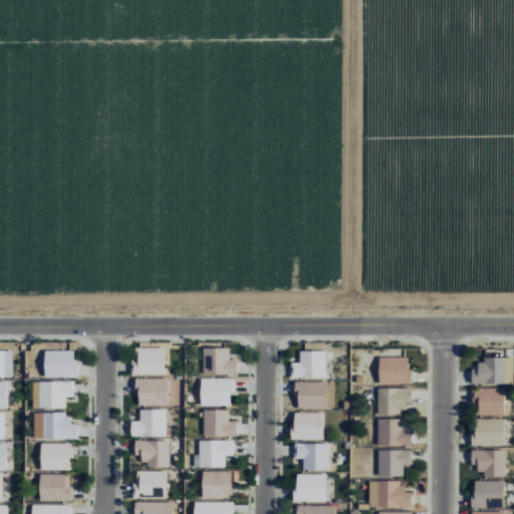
[(203,374),(238,373),(237,358),(229,359),(229,347),(203,347),(203,374)]
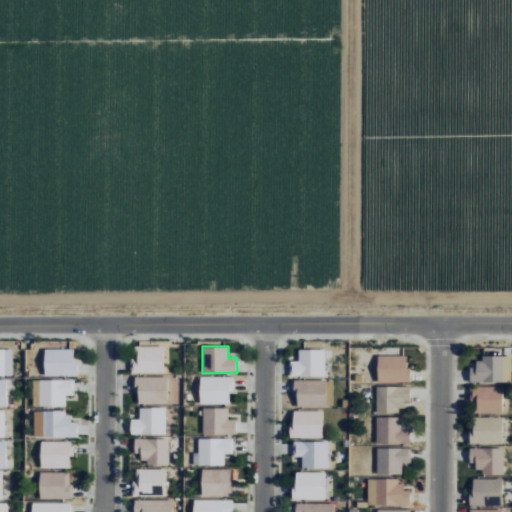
[(131,373),(163,372),(163,347),(131,348),(131,373)]
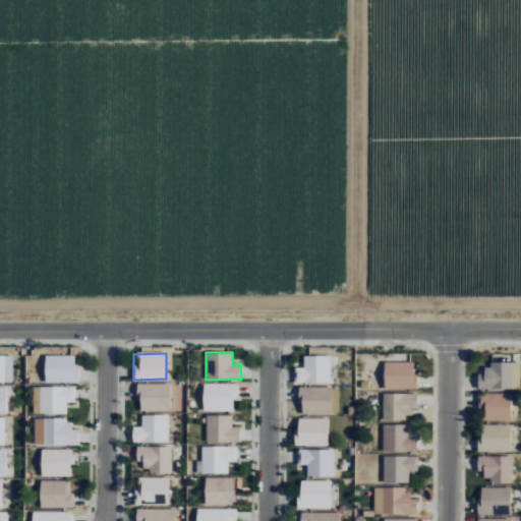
[(77,383),(76,355),(45,356),(45,383),(77,383)]
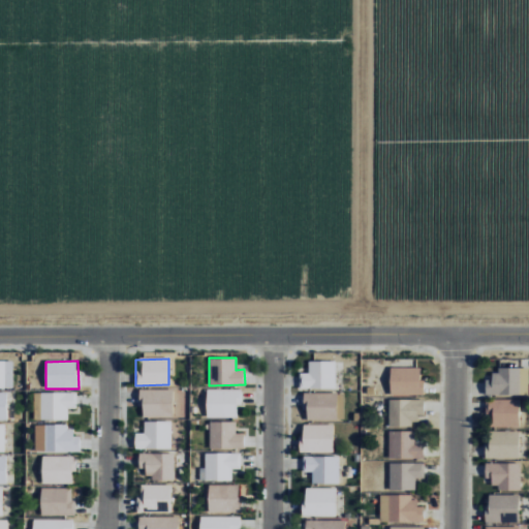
[(335,389),(336,361),(308,361),(308,373),(300,372),(299,387),(335,389)]
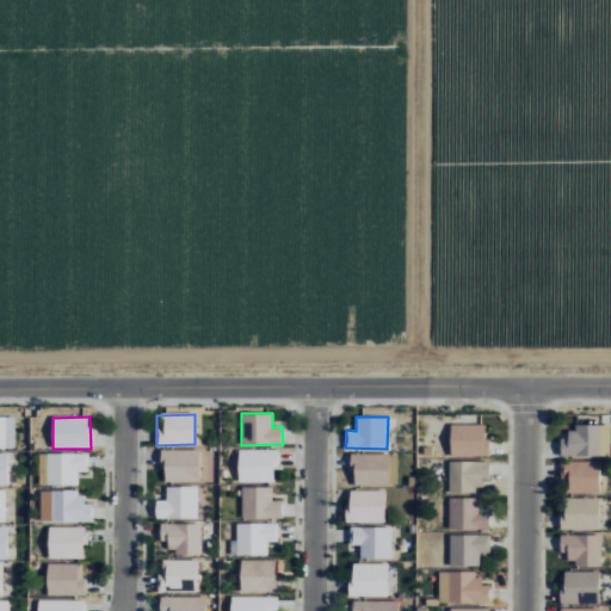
[(486,424),(450,424),(451,456),(489,455),(489,437),(486,437),(486,424)]
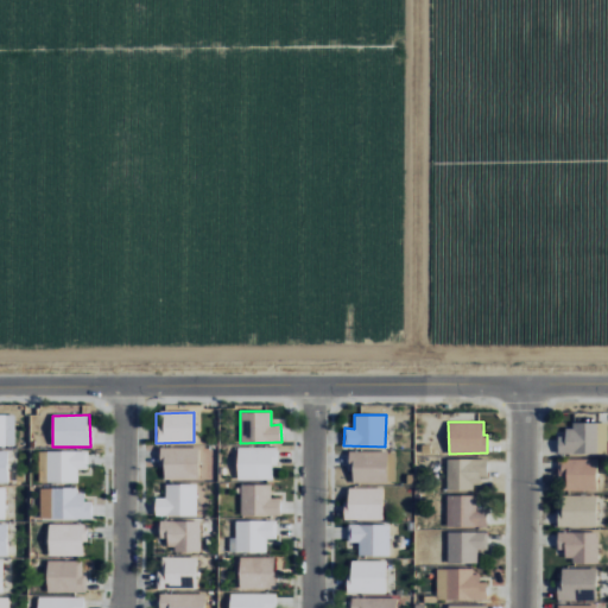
[(607,423),(565,422),(565,436),(558,436),(557,454),(607,454),(607,442),(607,423)]
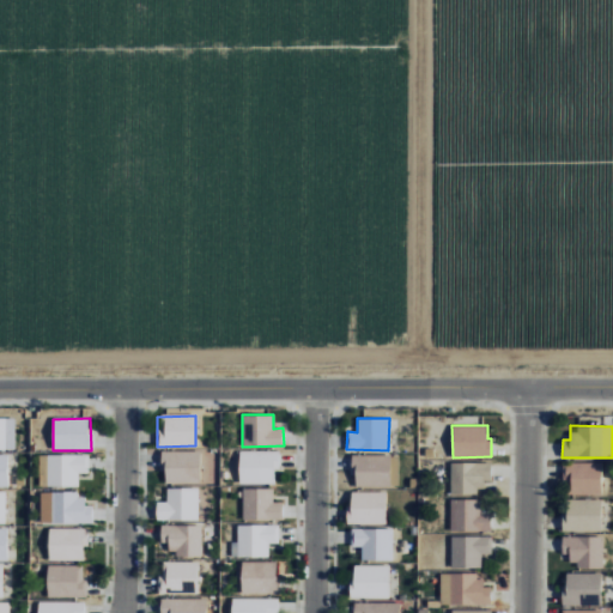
[(200,451),(164,450),(163,483),(200,484),(200,451)]
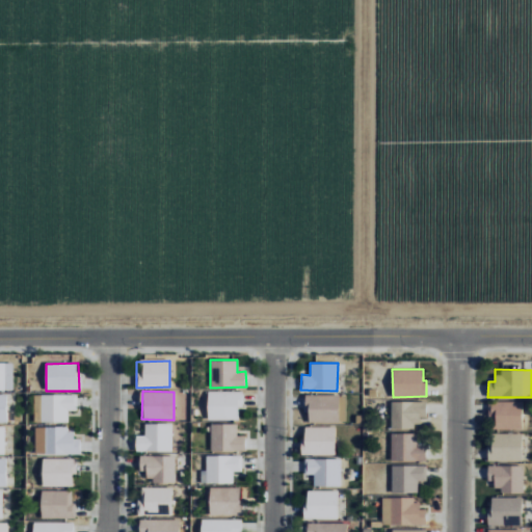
[(240,392),(208,392),(207,419),(240,420),(240,392)]
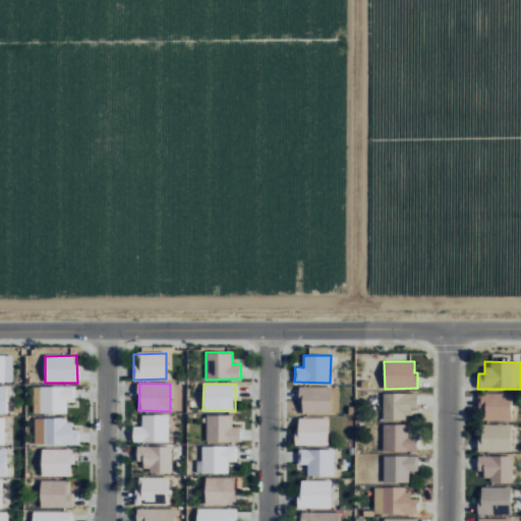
[(75,386),(41,387),(41,413),(67,413),(67,402),(75,402),(75,386)]
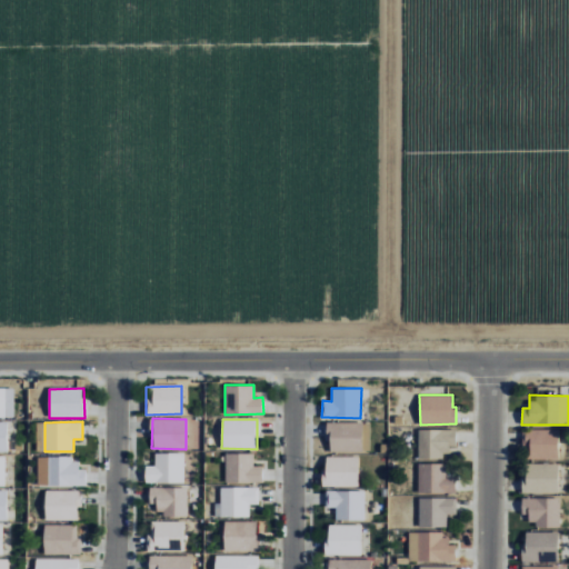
[(370,422),(326,421),(326,439),(330,439),(330,451),(370,452),(370,422)]
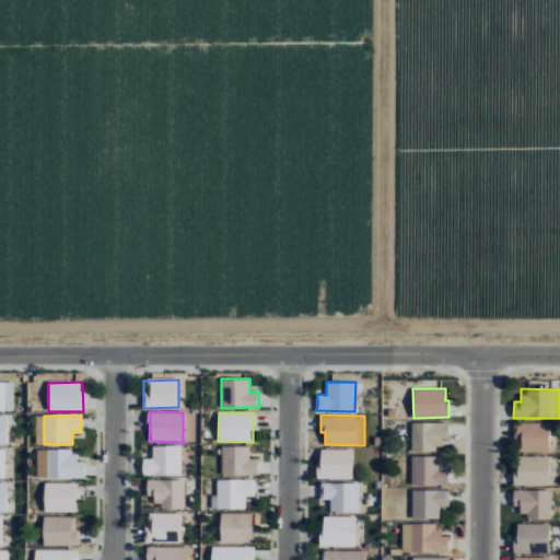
[(448,422),(411,422),(411,451),(442,451),(442,439),(450,439),(448,422)]
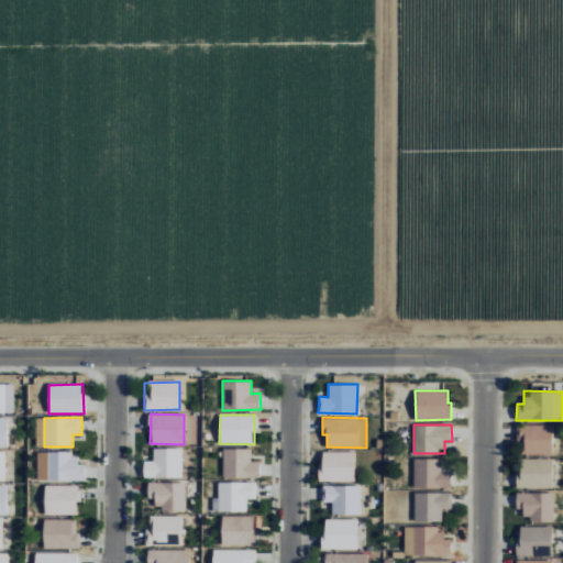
[(553,454),(553,424),(518,424),(518,454),(553,454)]
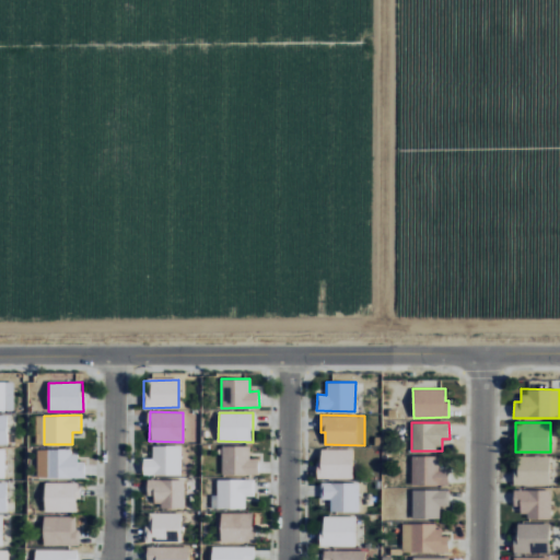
[(182,445),(152,445),(152,458),(143,458),(143,475),(181,475),(182,445)]
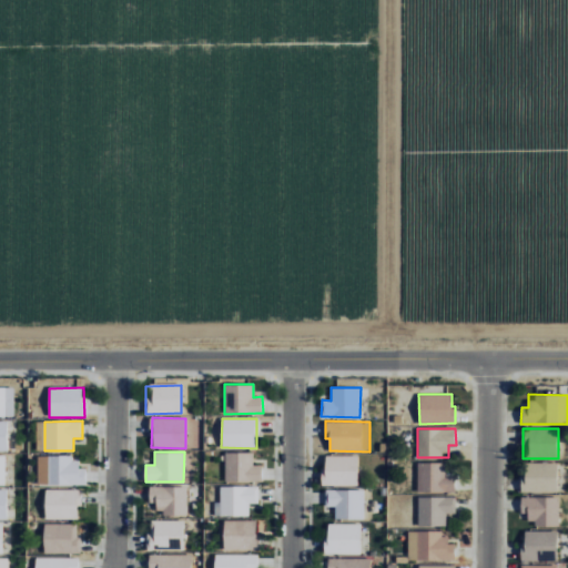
[(253,452),(224,453),(224,482),(262,482),(262,465),(253,465),(253,452)]
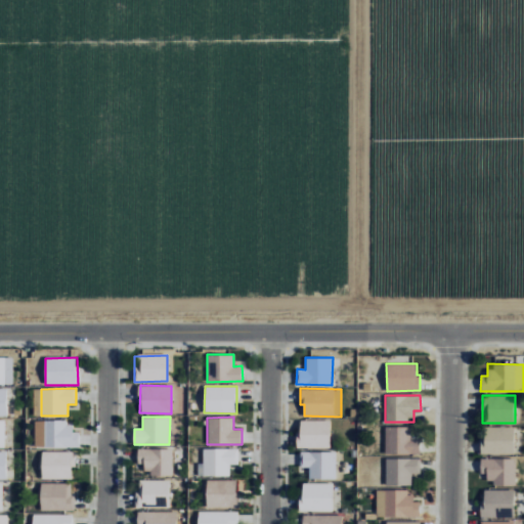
[(331,421),(300,420),(299,447),(330,448),(331,421)]
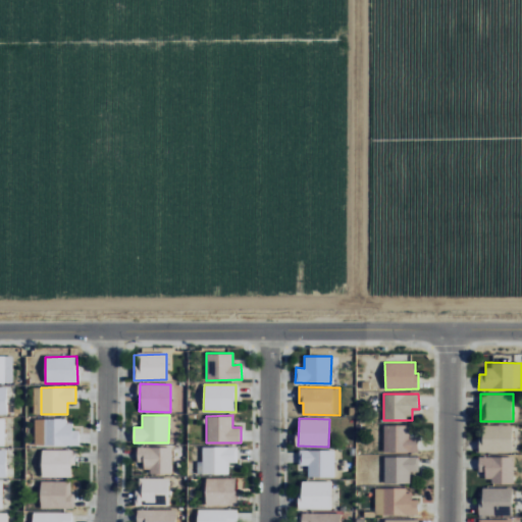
[(34,420),(35,446),(79,446),(79,430),(72,430),(72,419),(34,420)]
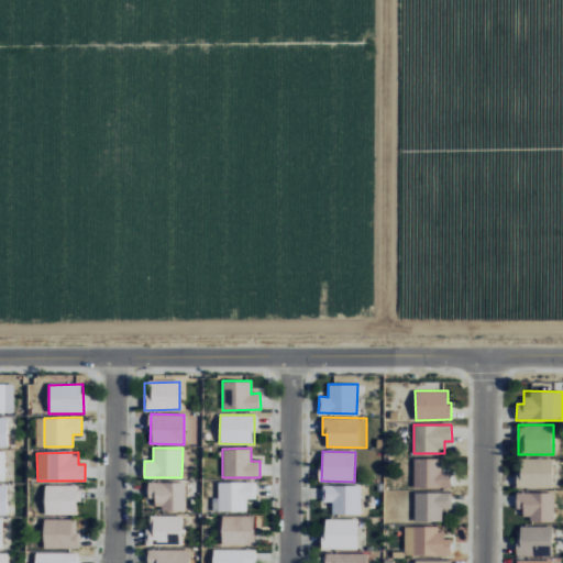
[(553,459),(518,457),(518,487),(552,488),(553,459)]
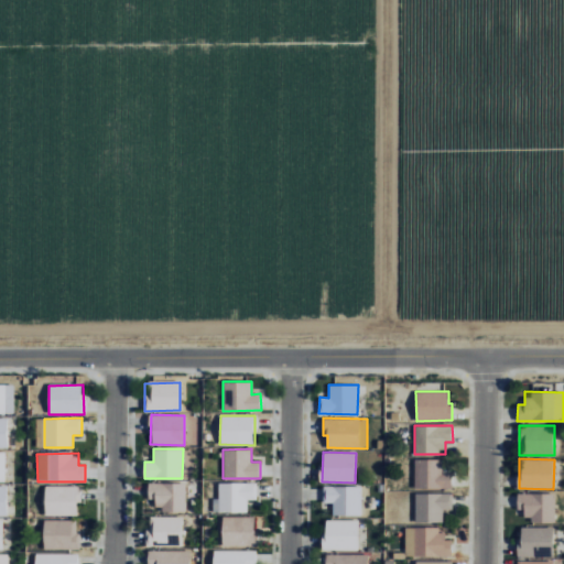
[(443,459),(414,459),(414,489),(452,489),(452,473),(443,472),(443,459)]
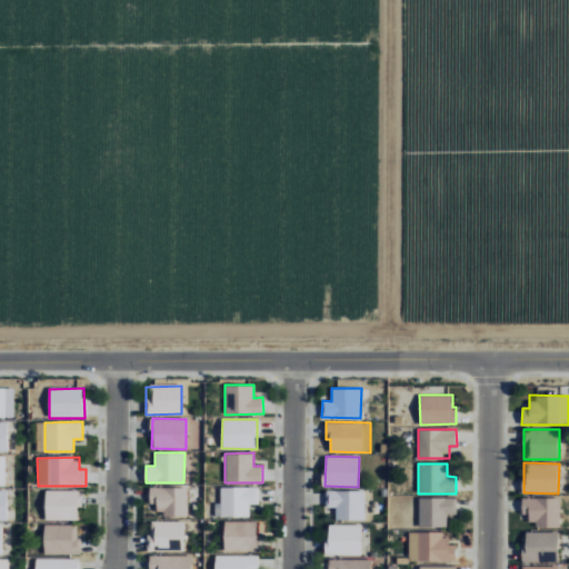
[(187,516),(188,488),(149,487),(149,503),(156,503),(156,515),(187,516)]
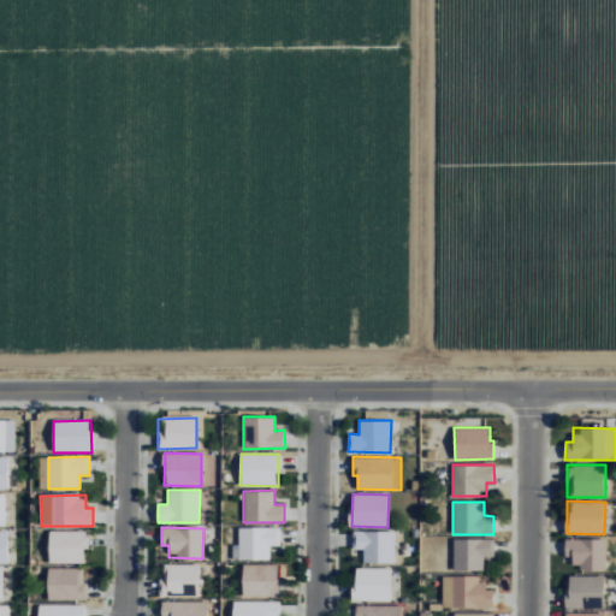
[(280,527),(236,527),(236,560),(270,560),(270,545),(280,545),(280,527)]
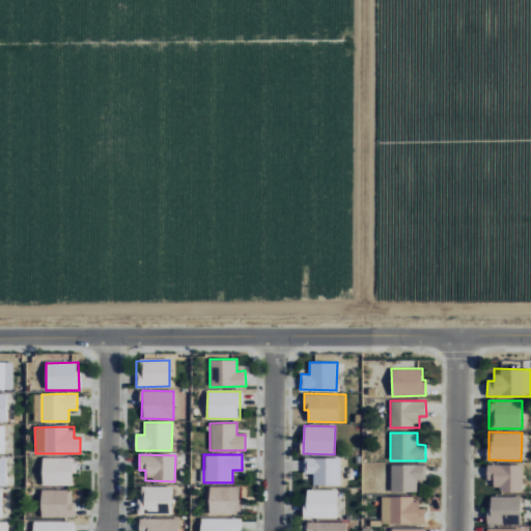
[(43,485),(73,485),(73,473),(77,473),(76,457),(42,457),(43,485)]
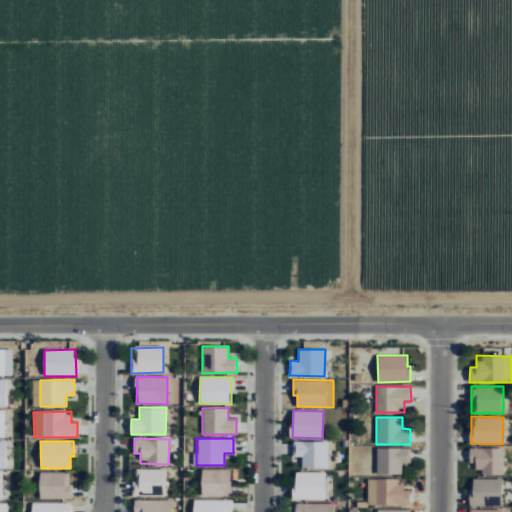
[(328,442),(293,441),(293,456),(302,456),(301,467),(327,468),(328,442)]
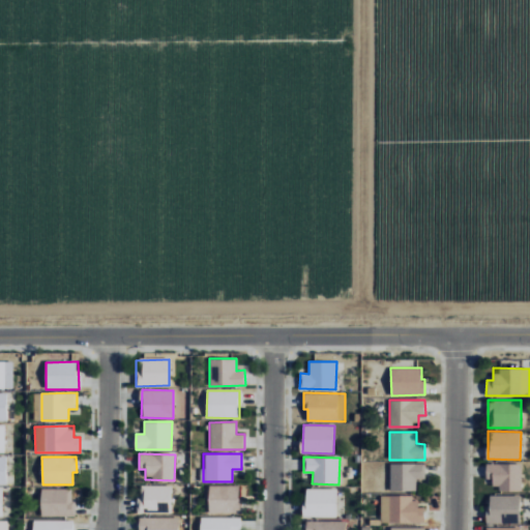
[(424,463),(389,463),(389,492),(416,492),(416,479),(425,479),(424,463)]
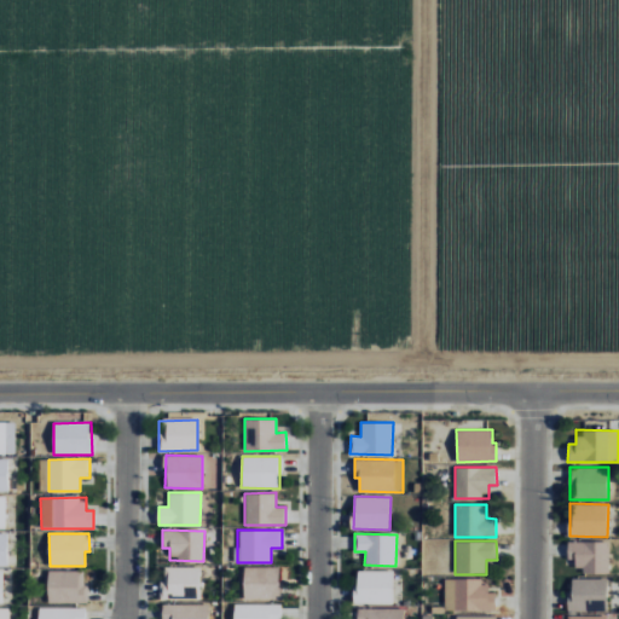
[(609,573),(609,542),(568,541),(567,560),(576,560),(576,572),(609,573)]
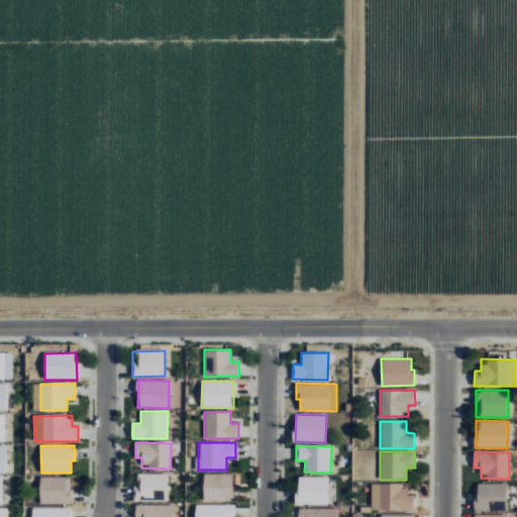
[(167,474),(135,473),(134,500),(167,500),(167,474)]
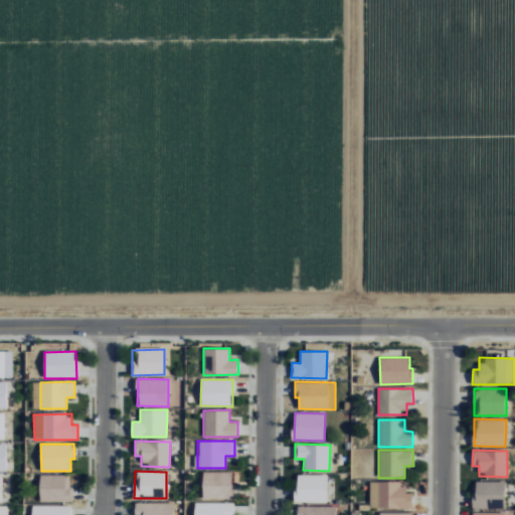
[(233,472),(202,472),(203,499),(233,499),(233,472)]
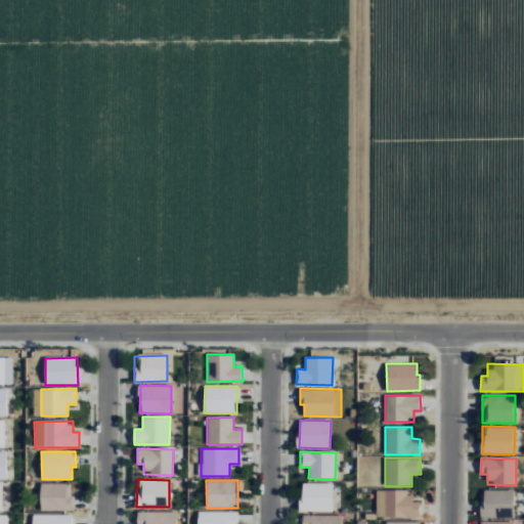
[(74,511),(75,494),(71,494),(72,483),(41,482),(40,510),(74,511)]
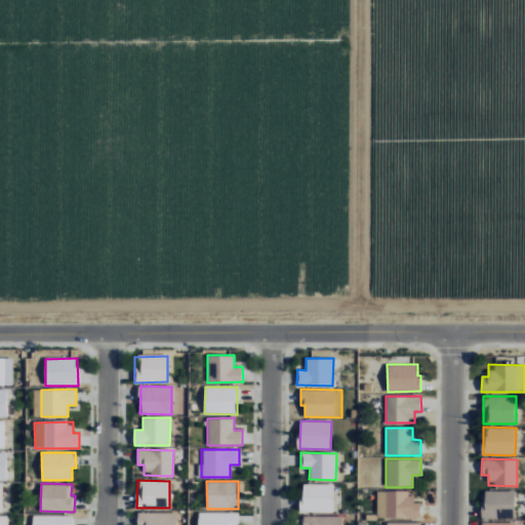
[(333,484),(301,484),(301,512),(333,513),(333,484)]
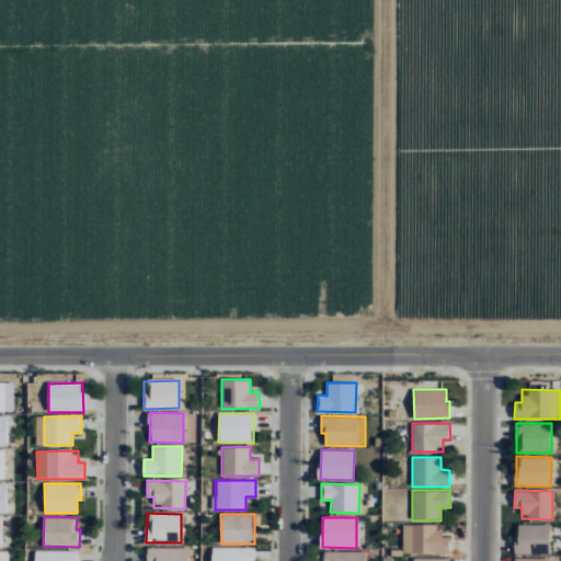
[(551,525),(517,524),(516,553),(550,554),(551,525)]
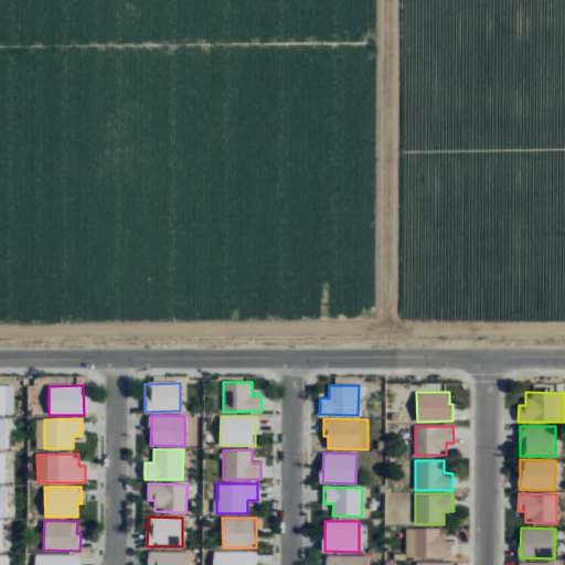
[(406,529),(405,556),(452,557),(452,541),(446,541),(446,529),(406,529)]
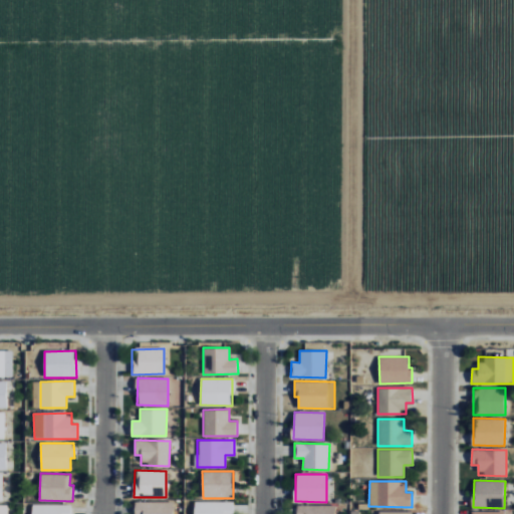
[(173,513),(173,501),(134,502),(134,513),(173,513)]
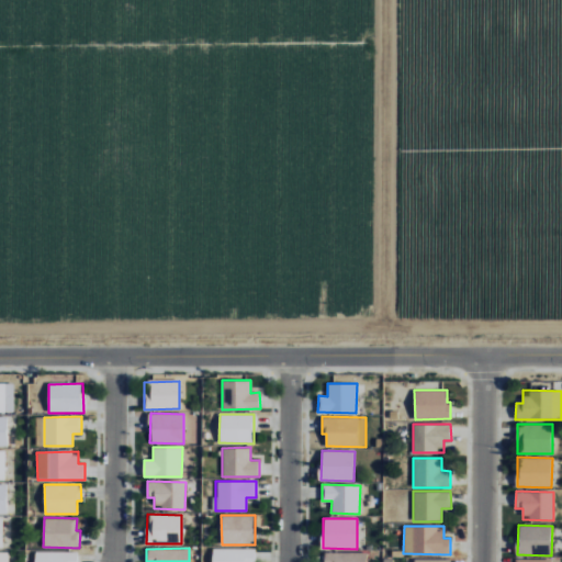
[(254,561),(255,549),(212,548),(212,561),(254,561)]
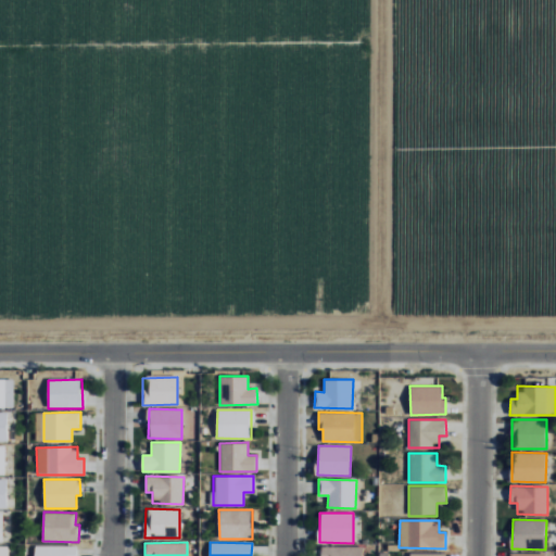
[(0,555),(8,555),(9,546),(0,545),(0,555)]
